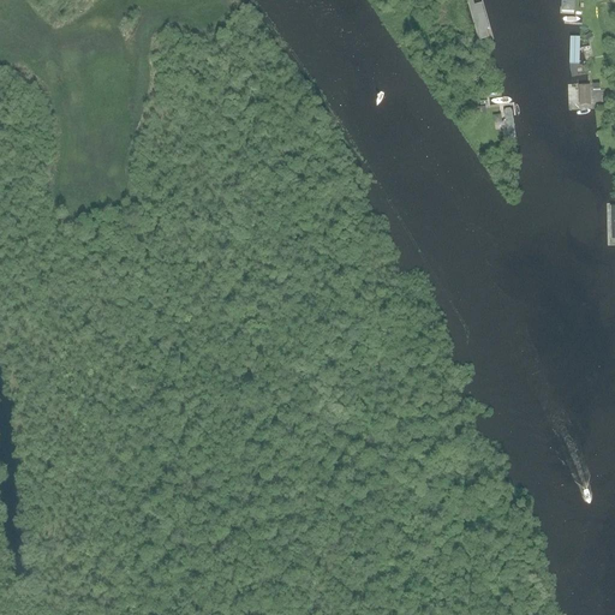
[(470,0),(467,1),(479,43),(493,40),(481,0),(470,0)]
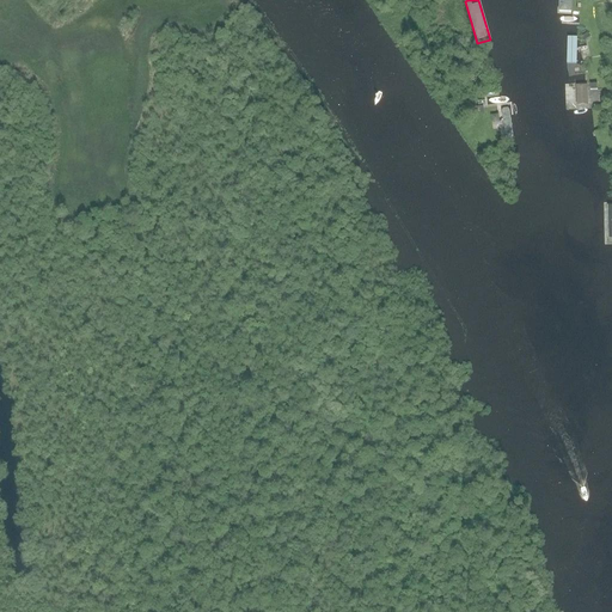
[(571,0),(557,0),(557,18),(571,18),(571,0)]
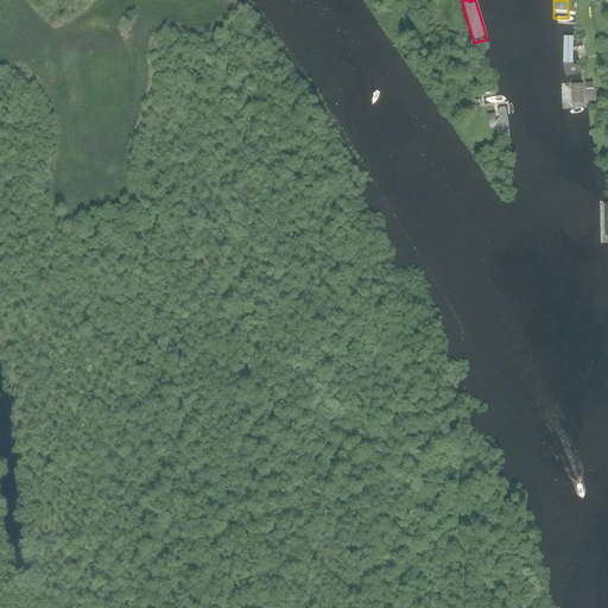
[(574,37),(563,37),(563,65),(572,65),(574,37)]
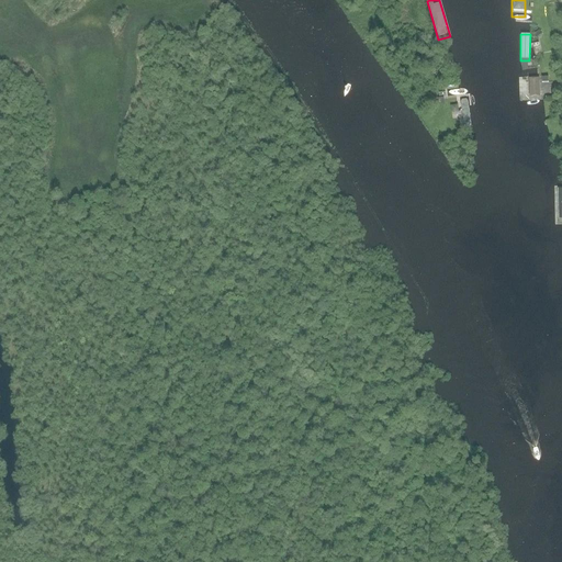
[(535,83),(524,85),(525,107),(536,105),(535,83)]
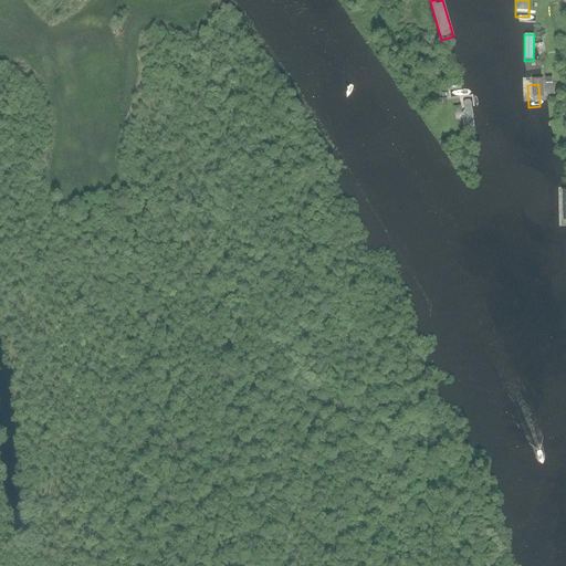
[(471,100),(464,100),(468,128),(474,128),(471,100)]
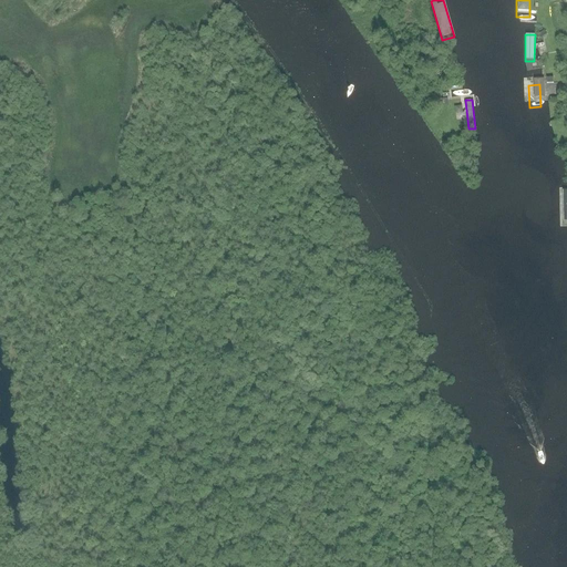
[(546,126),(543,126),(540,129),(542,136),(545,147),(548,147),(550,146),(548,136),(546,126)]
